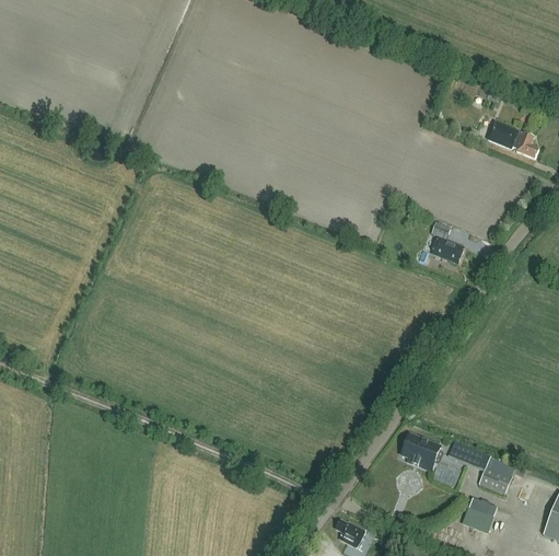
[(488,96),(475,90),(466,107),(478,114),(488,96)]
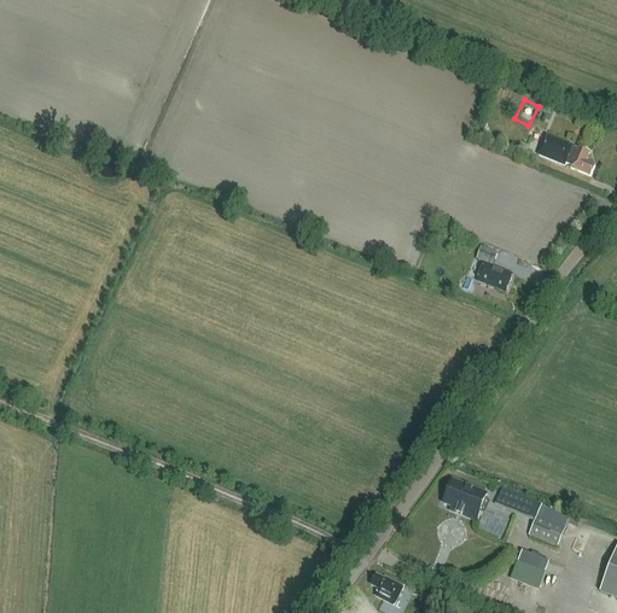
[(537,152),(564,163),(565,159),(571,163),(570,165),(589,174),(594,162),(586,158),(589,149),(546,132),(537,152)]
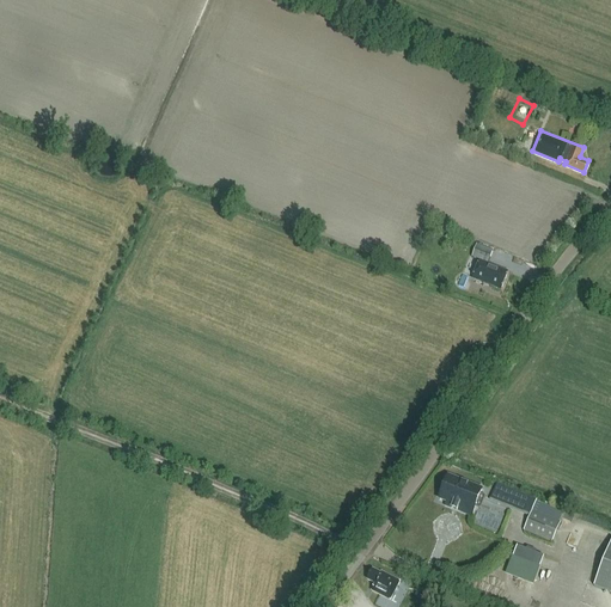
[(471,252),(478,256),(471,275),(482,280),(500,287),(507,268),(490,261),(487,259),(492,246),(476,240),(471,252)]
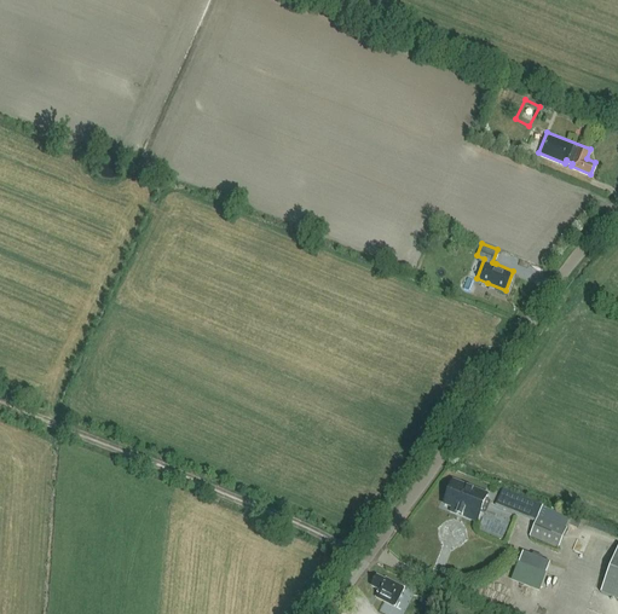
[(486,491),(452,478),(444,500),(478,514),(486,491)]
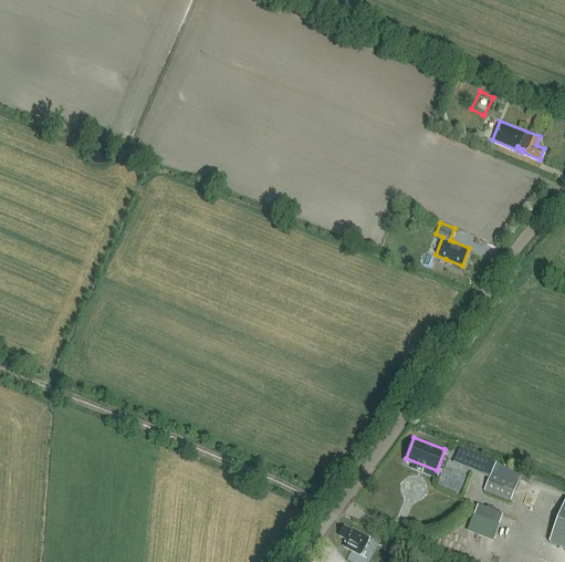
[(483,487),(510,498),(518,480),(491,469),(483,487)]
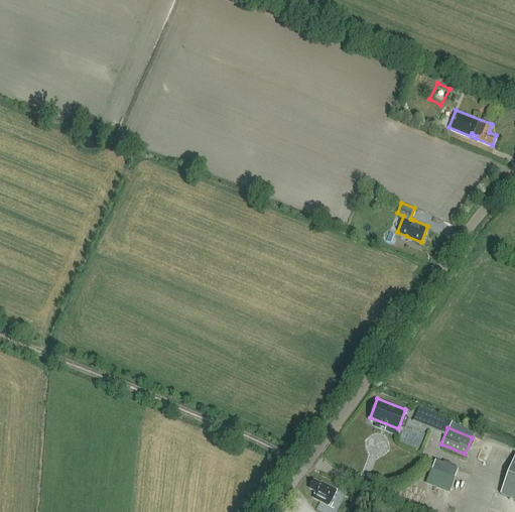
[(514,451),(514,452),(499,491),(514,496),(514,451)]
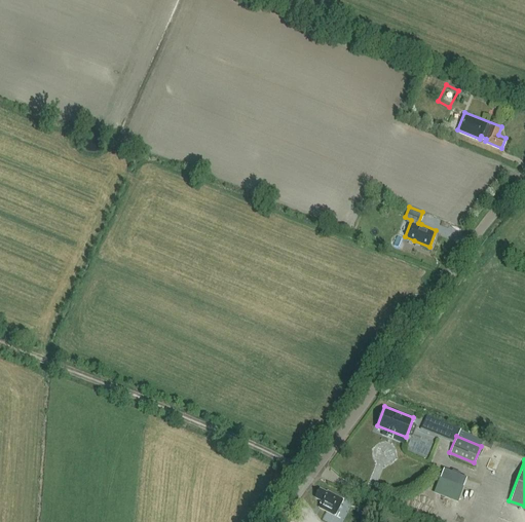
[(464,484),(469,474),(444,464),(441,475),(464,484)]
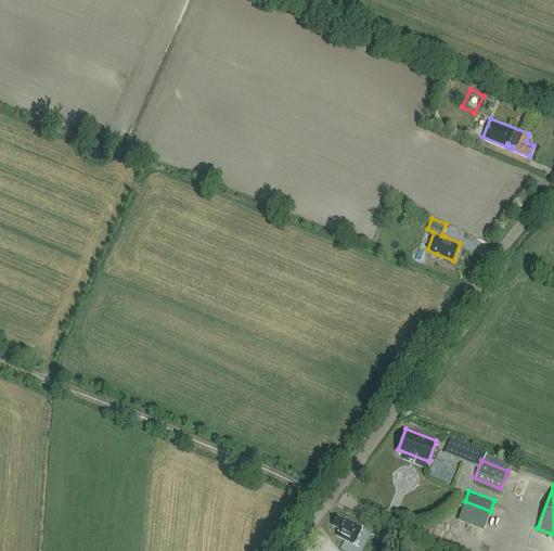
[(346,515),(345,517),(337,514),(333,522),(340,526),(339,527),(350,534),(353,529),(358,532),(359,530),(368,535),(372,526),(362,522),(362,524),(346,515)]
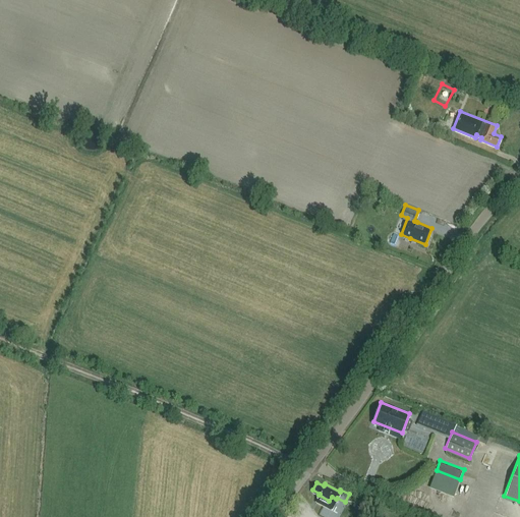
[(356,497),(352,505),(359,508),(363,500),(356,497)]
